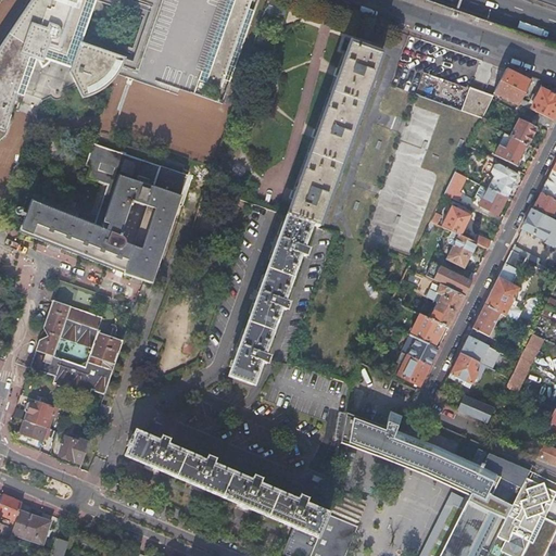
[(28,0),(0,42),(0,143),(8,137),(14,118),(10,116),(13,109),(17,111),(35,61),(39,62),(42,67),(45,66),(47,65),(49,63),(50,61),(72,68),(70,74),(83,99),(87,98),(97,95),(104,89),(112,84),(118,76),(123,68),(126,59),(123,58),(122,63),(85,50),(86,46),(80,43),(96,0),(104,0),(150,15),(130,73),(217,103),(225,80),(249,10),(252,0),(28,0)]
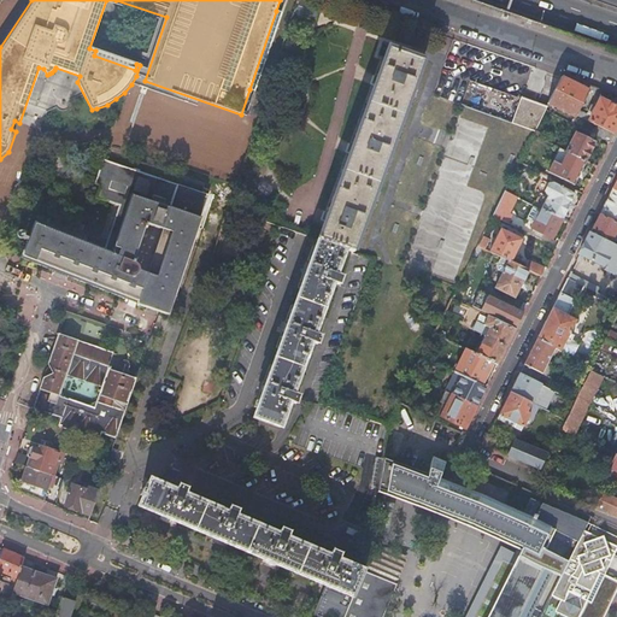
[(94,56),(135,70),(136,64),(140,65),(136,76),(131,84),(135,86),(142,88),(145,81),(166,17),(116,0),(106,0),(89,48),(95,51),(94,56)]
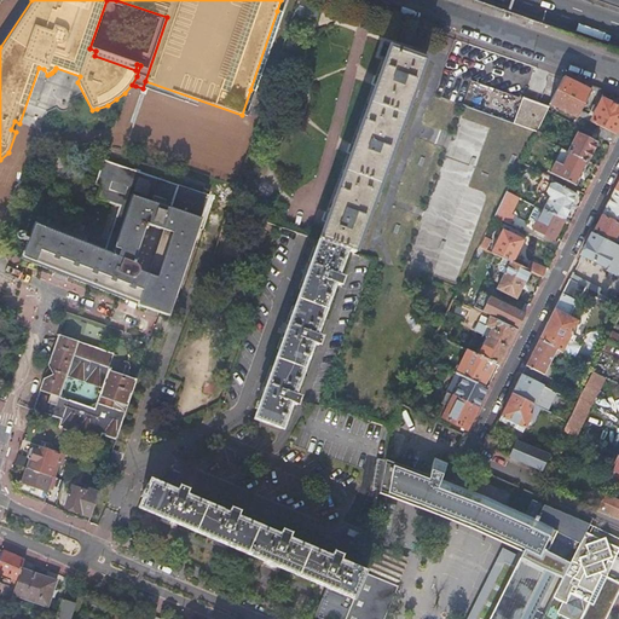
[(300,0),(296,15),(305,17),(311,0),(310,0),(300,0)]
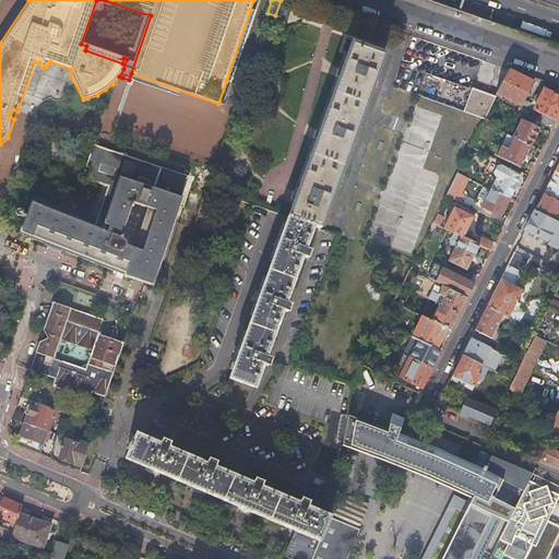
[(281,0),(275,15),(287,20),(293,4),(281,0)]
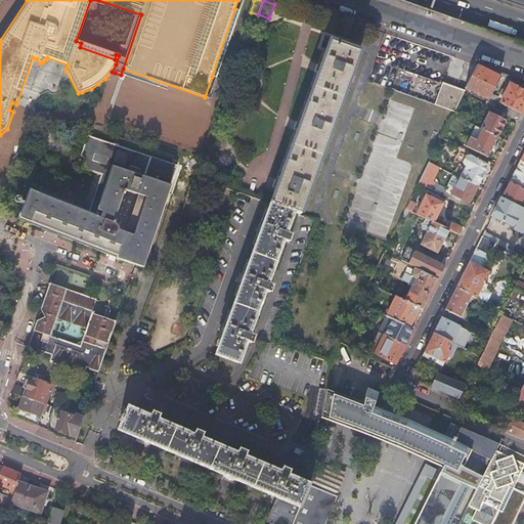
[(241,10),(234,9),(212,76),(217,78),(241,10)]
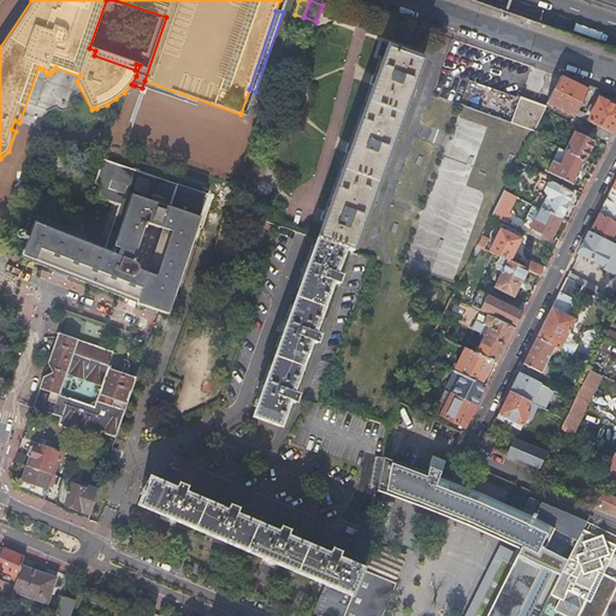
[(320,238),(320,241),(345,250),(354,253),(422,61),(388,49),(384,60),(378,77),(375,82),(374,86),(354,146),(351,149),(350,154),(329,214),(327,219),(320,238)]
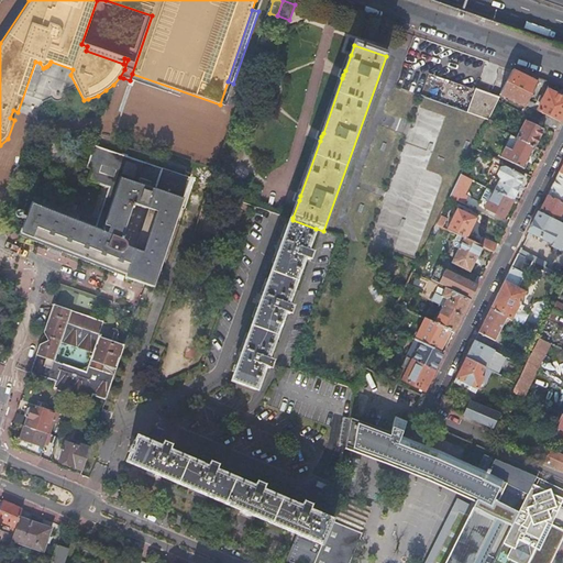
[(518,75),(511,72),(498,98),(497,101),(500,102),(504,97),(526,108),(527,106),(526,105),(534,87),(537,84),(518,75)]
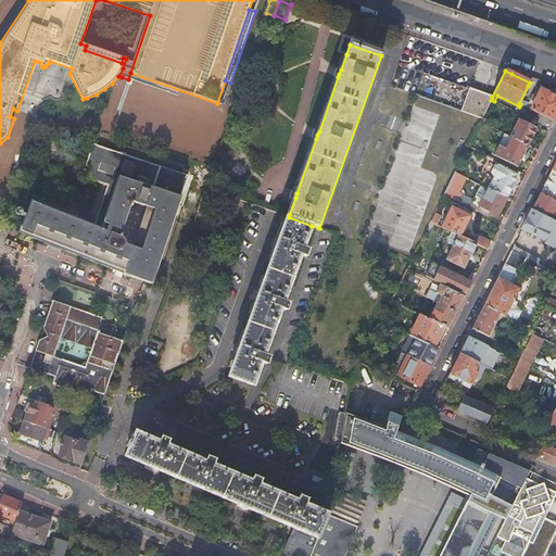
[(491,100),(492,97),(489,96),(484,93),(472,89),(467,88),(422,72),(414,95),(481,119),(491,100)]
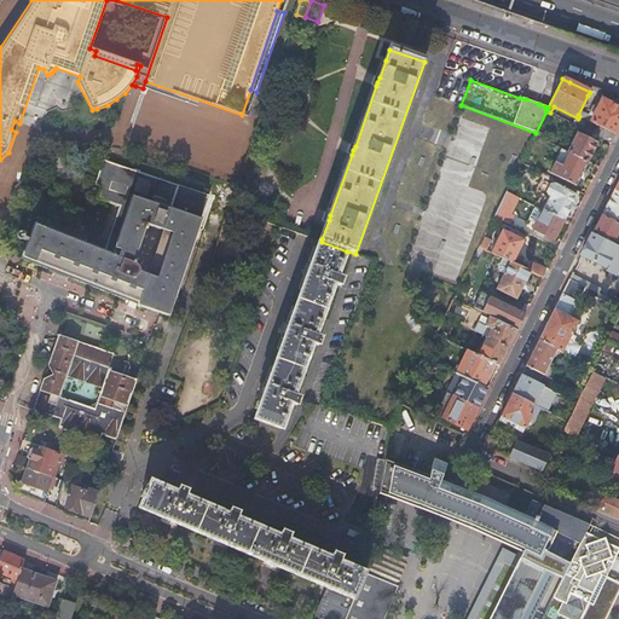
[(597,90),(593,87),(590,92),(588,96),(594,98),(597,90)]
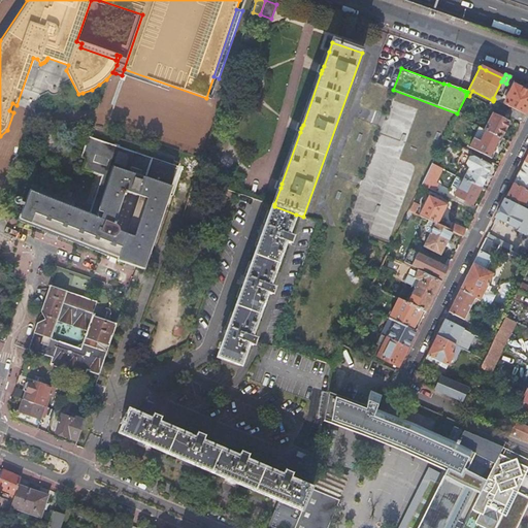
[(525,114),(527,107),(527,92),(524,90),(514,85),(510,90),(506,98),(503,104),(509,107),(525,114)]
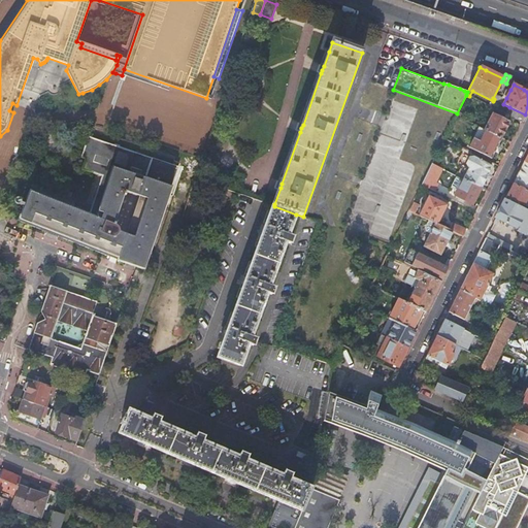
[(510,90),(506,88),(502,96),(506,98),(510,90)]
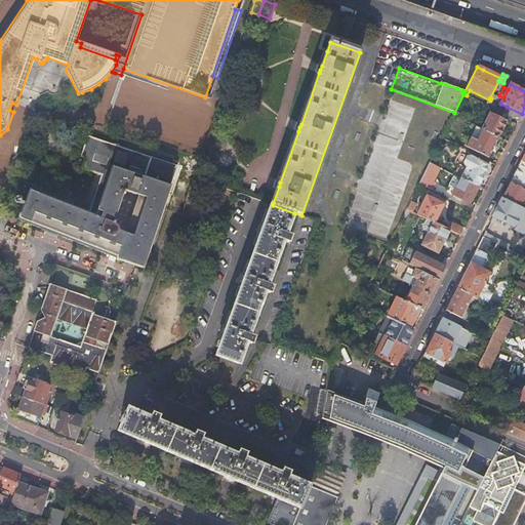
[(502,114),(518,122),(520,118),(522,114),(507,107),(502,114)]
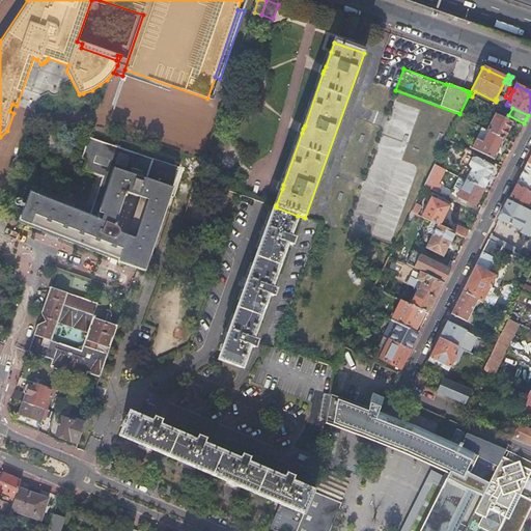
[(495,114),(486,131),(504,139),(512,123),(495,114)]
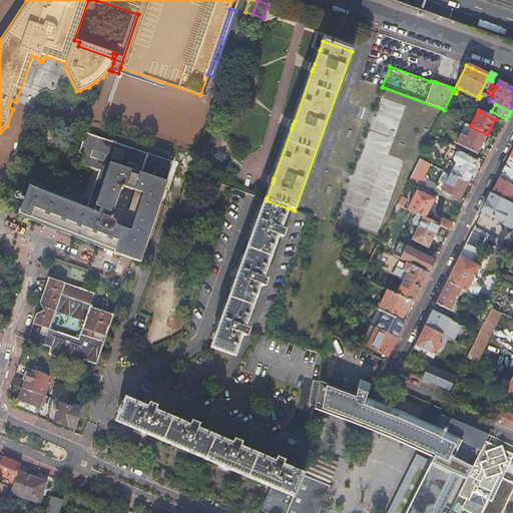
[(487,134),(470,126),(465,124),(455,143),(477,154),(482,144),(487,134)]
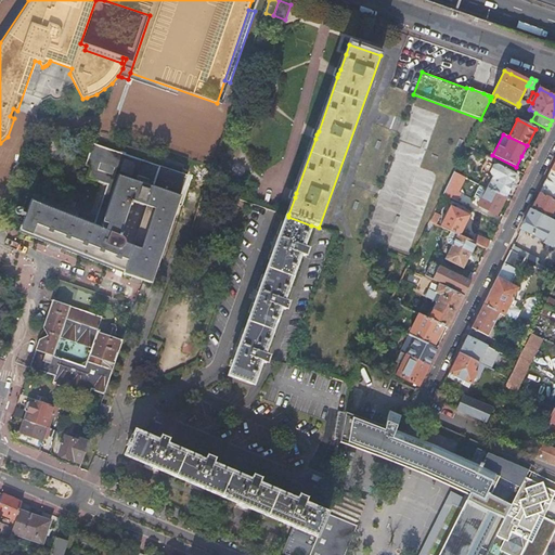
[(123,273),(125,273),(152,190),(160,164),(94,139),(86,160),(90,163),(87,173),(107,181),(92,223),(60,210),(62,204),(34,193),(18,232),(53,246),(123,272),(123,273)]
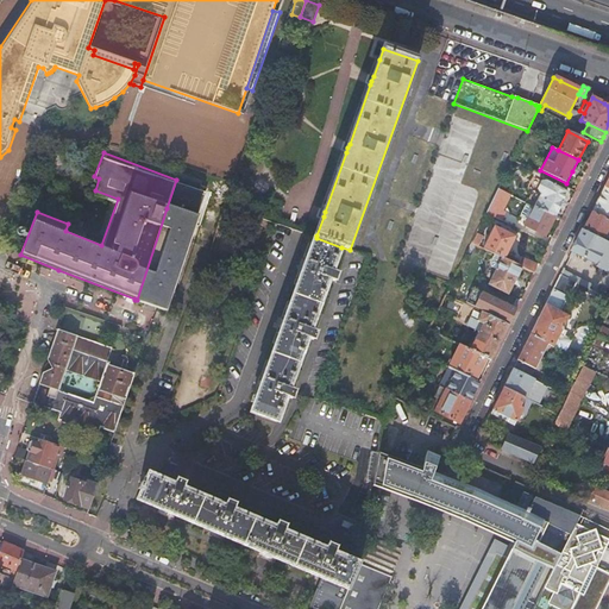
[(167,208),(198,218),(207,192),(176,180),(167,208)]
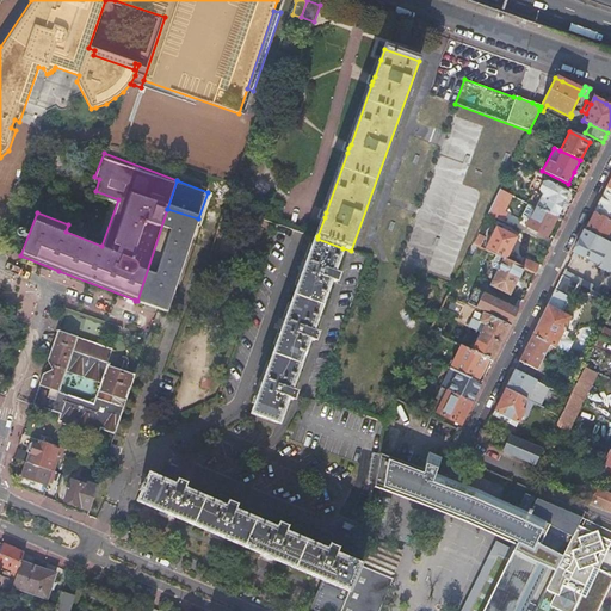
[(537,209),(556,218),(557,215),(559,215),(562,208),(566,201),(565,201),(569,192),(549,183),(543,183),(538,192),(542,197),(543,198),(537,209)]
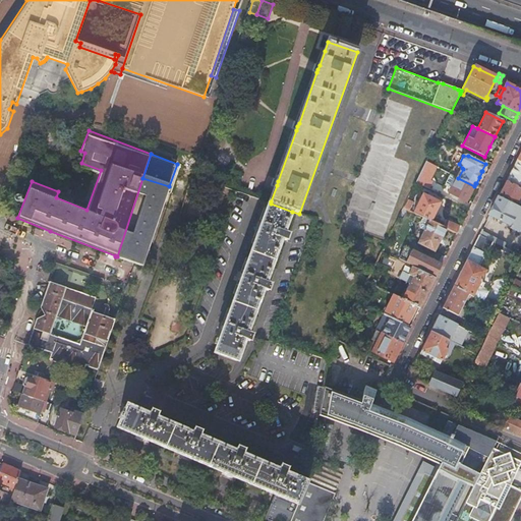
[(512,170),(507,180),(520,187),(520,161),(517,160),(512,170)]
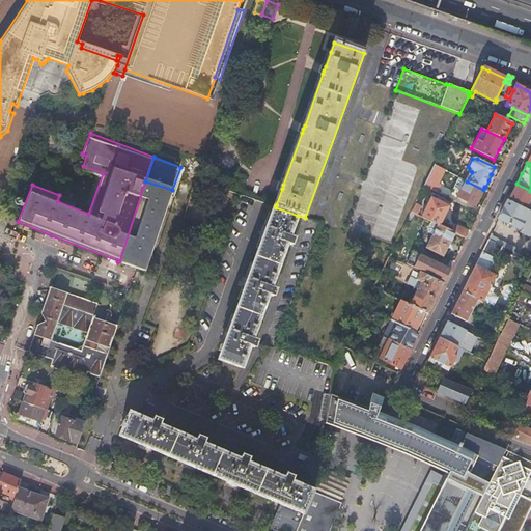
[(445,170),(435,165),(424,186),(437,193),(440,185),(438,184),(445,170)]
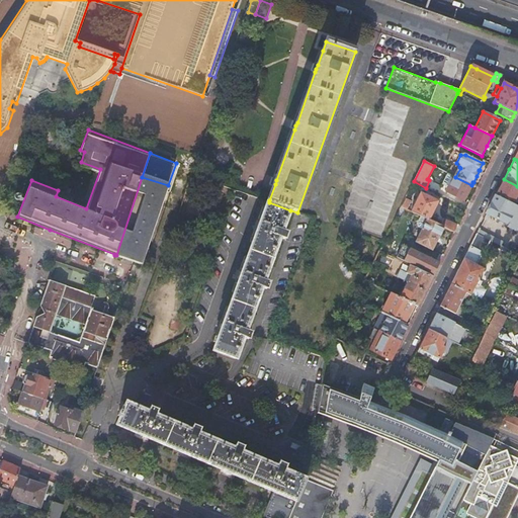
[(442,184),(448,187),(454,176),(447,173),(442,184)]
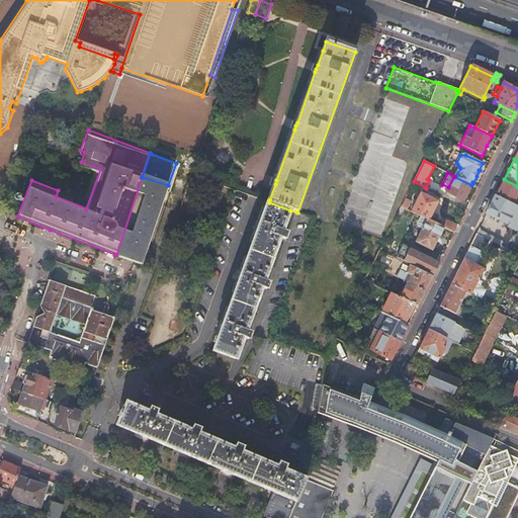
[(455,177),(454,176),(448,187),(446,192),(455,197),(463,201),(471,185),(455,177)]
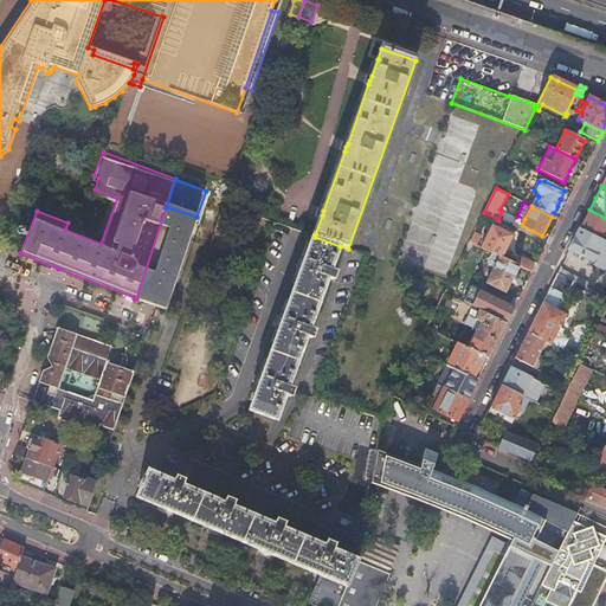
[(166,207),(136,298),(156,305),(166,308),(197,217),(166,207)]
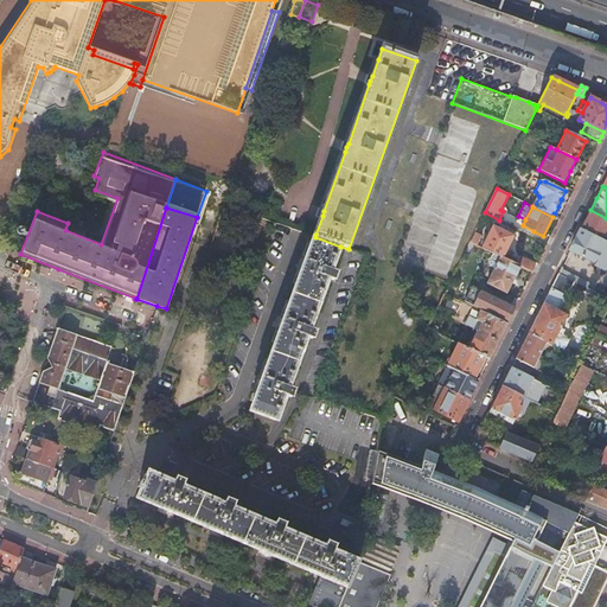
[(586,219),(581,229),(601,240),(606,227),(606,218),(590,210),(586,219)]
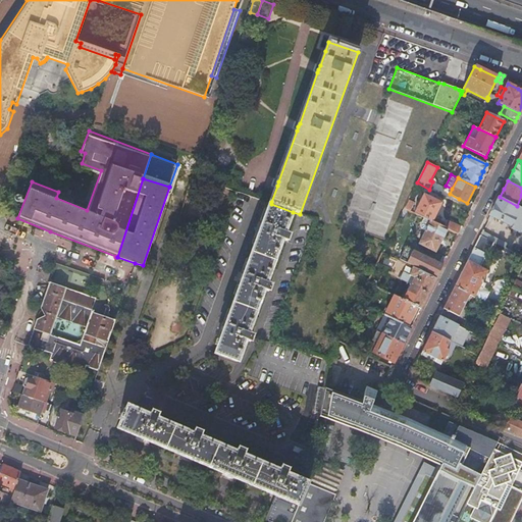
[(423,194),(414,213),(424,218),(432,222),(441,203),(423,194)]
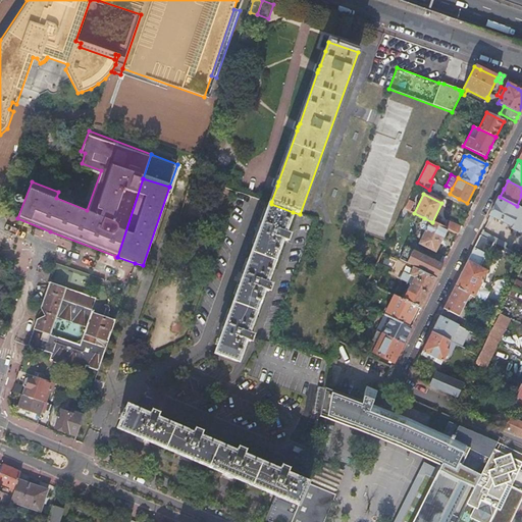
[(494,206),(490,214),(512,226),(513,229),(519,232),(521,231),(521,208),(517,206),(500,197),(494,206)]
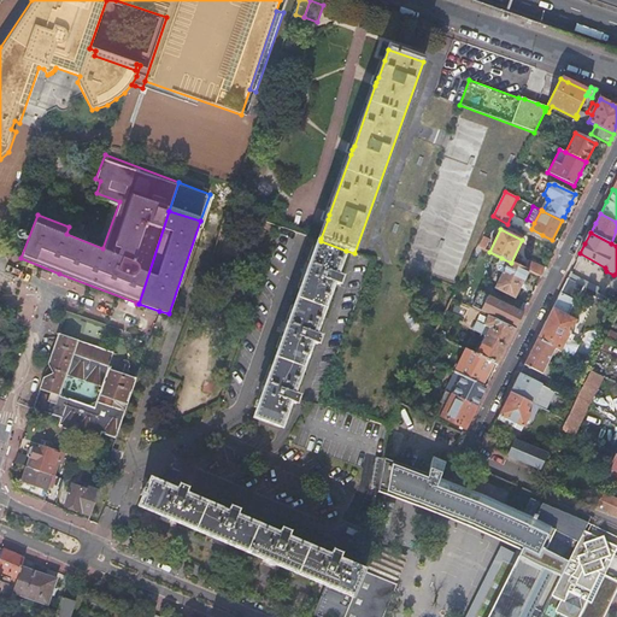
[(489,239),(483,235),(477,246),(483,248),(489,239)]
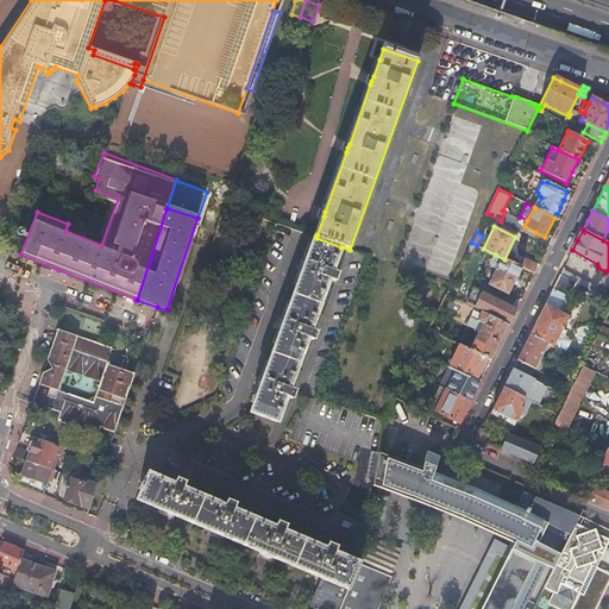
[(316,238),(309,257),(321,261),(281,384),(290,388),(308,339),(314,341),(318,333),(311,331),(330,281),(336,283),(339,275),(332,272),(341,248),(316,238)]
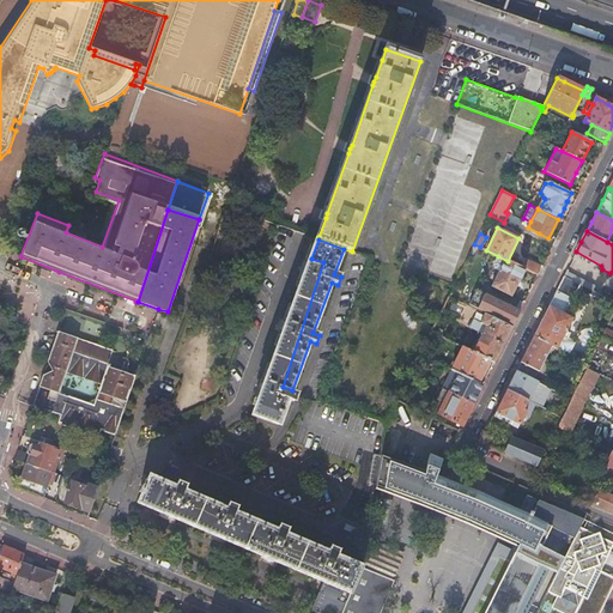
[(495,268),(499,271),(504,260),(498,256),(493,265),(495,268)]
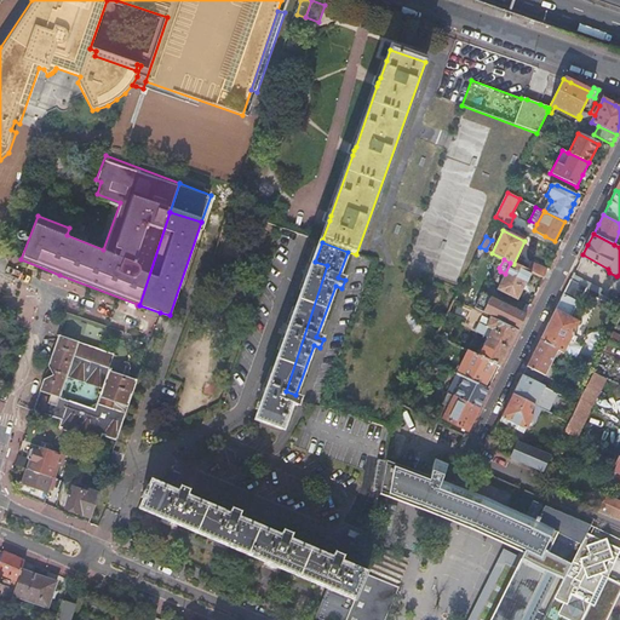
[(327,265),(315,262),(256,420),(275,428),(286,391),(327,265)]
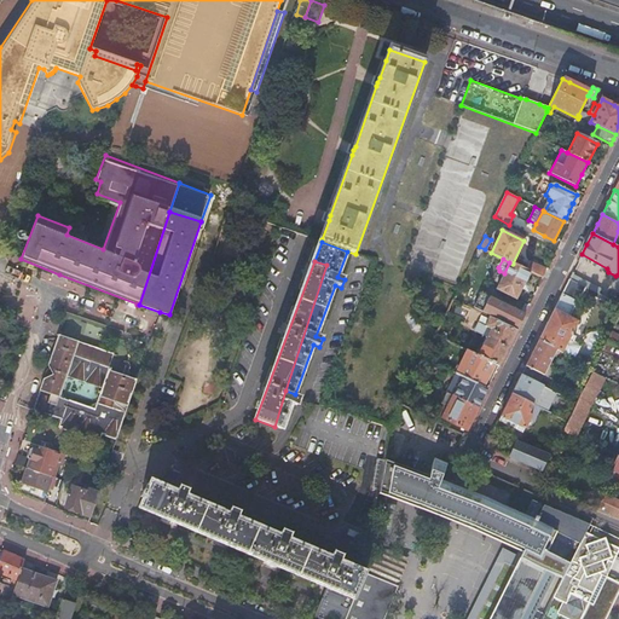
[(526,270),(530,272),(543,278),(548,270),(530,261),(526,270)]
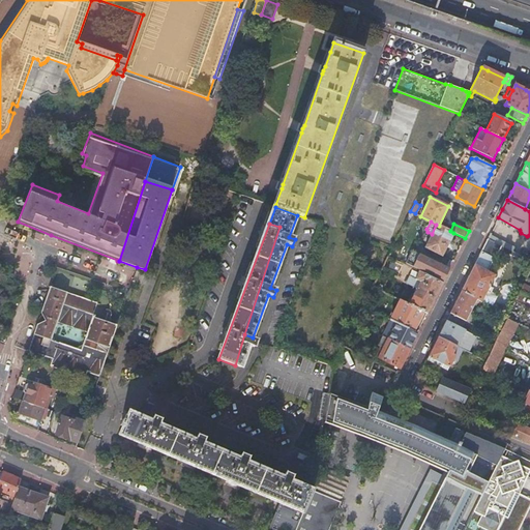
[(432,234),(424,247),(442,256),(447,244),(453,233),(450,231),(439,226),(436,225),(432,234)]
